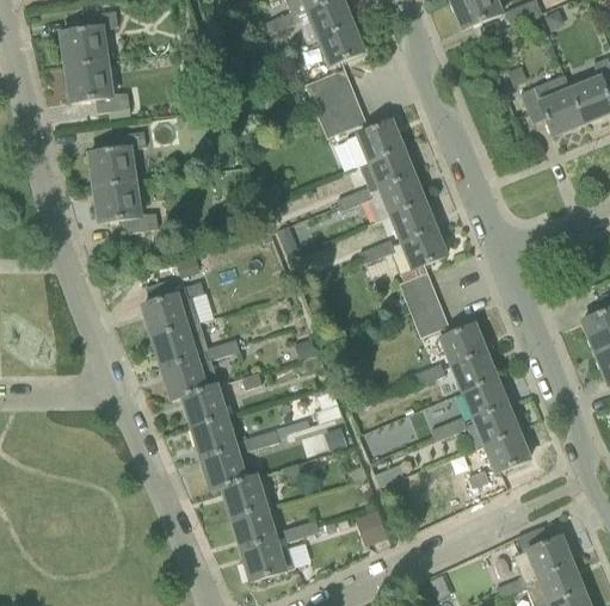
[(305,13),(337,0),(284,0),(289,13),(302,7),(305,13)]
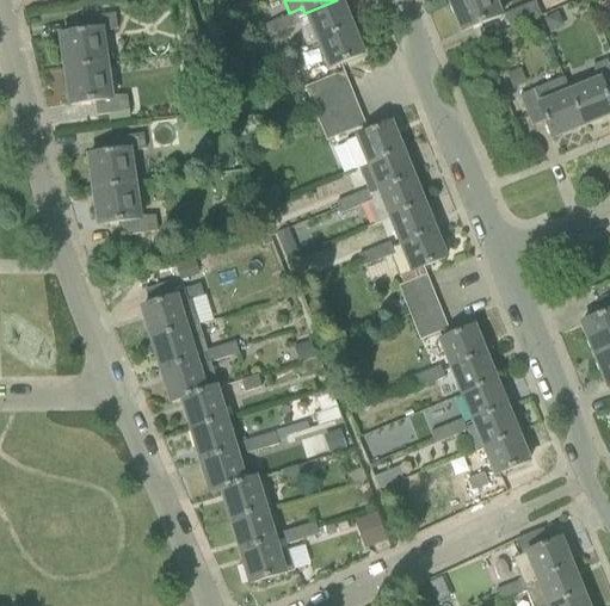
[(315,39),(350,26),(339,0),(337,0),(305,13),(308,20),(315,39)]
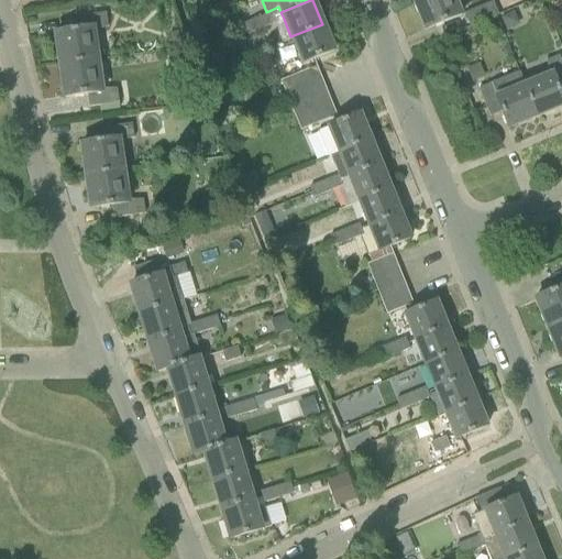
[(426,26),(462,12),(456,0),(418,0),(428,25),(426,25),(426,26)]
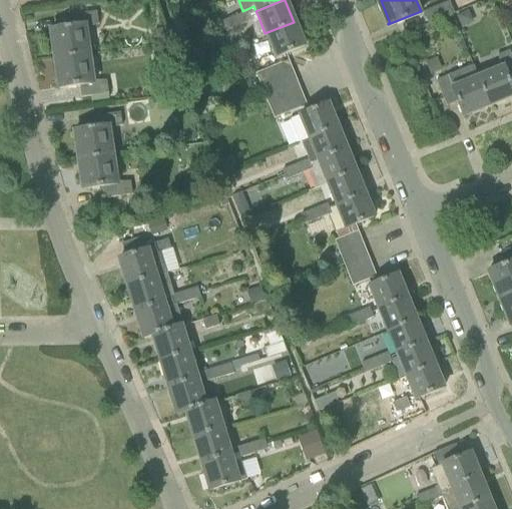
[(446,0),(424,9),(428,21),(454,10),(449,0),(446,0)]
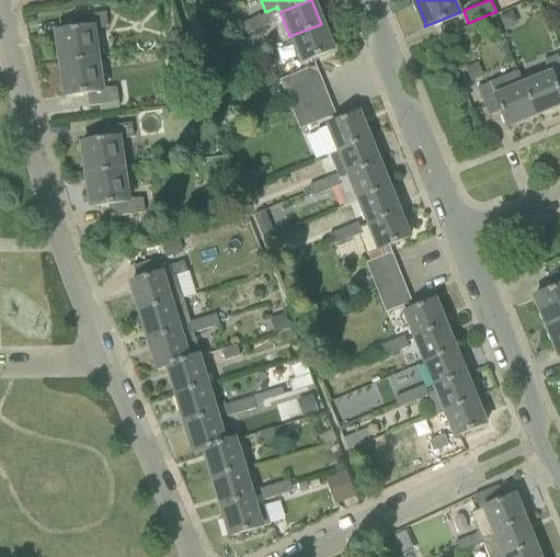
[(283,19),(280,12),(277,7),(265,12),(260,14),(265,26),(283,19)]
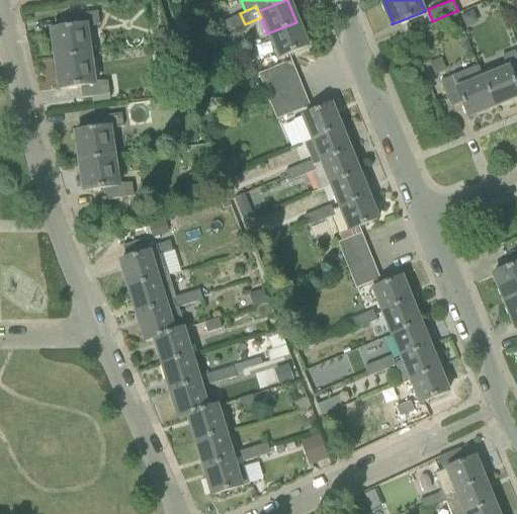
[(85,23),(98,21),(96,9),(90,10),(70,13),(72,25),(52,28),(52,29),(54,28),(58,57),(89,53),(85,23)]
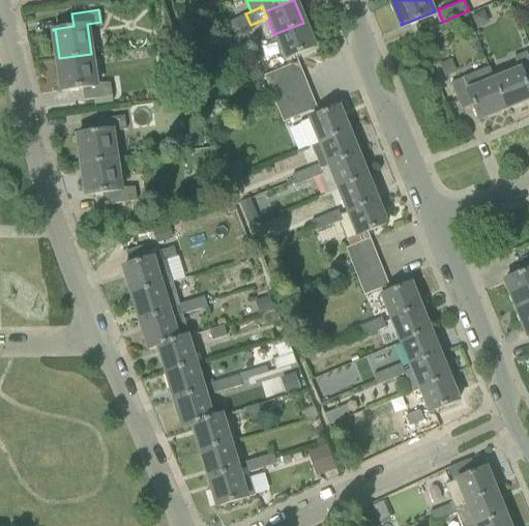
[(483,9),(472,13),(476,26),(482,24),(486,15),(483,9)]
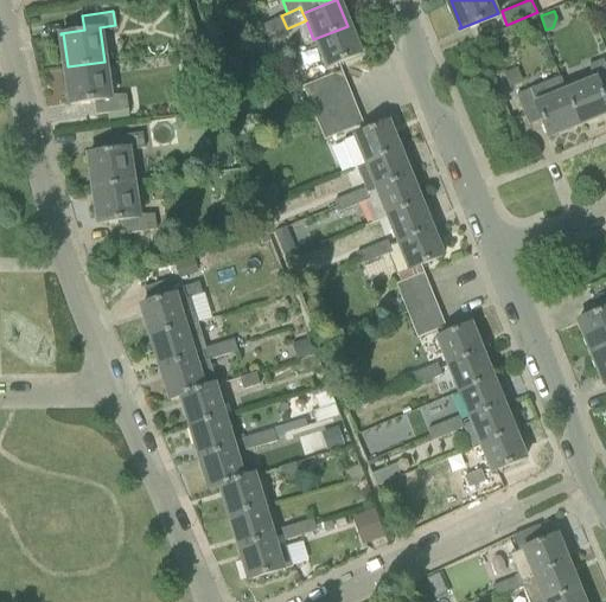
[(268,36),(287,29),(281,15),(262,23),(268,36)]
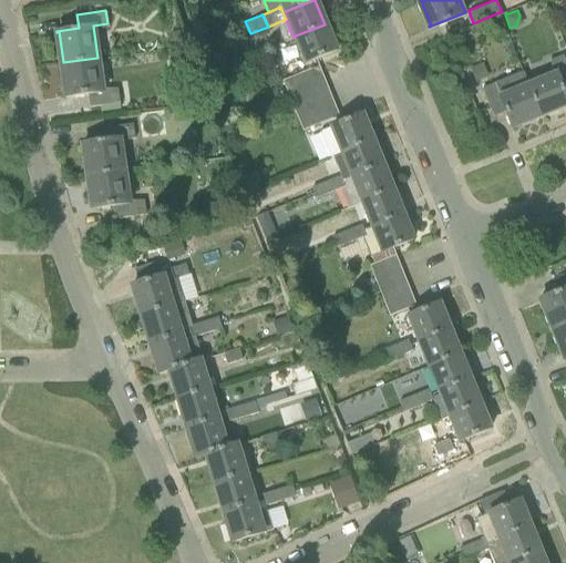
[(336,48),(335,48),(325,24),(292,37),(304,62),(337,49),(336,48)]
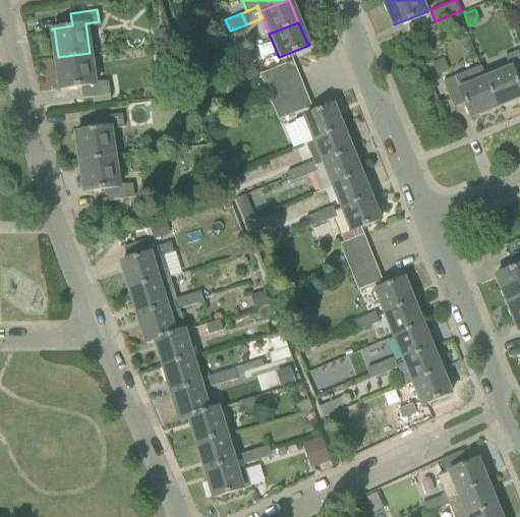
[(519,84),(517,78),(519,77),(519,53),(518,49),(506,54),(511,66),(486,76),(485,76),(497,103),(519,93),(519,84)]
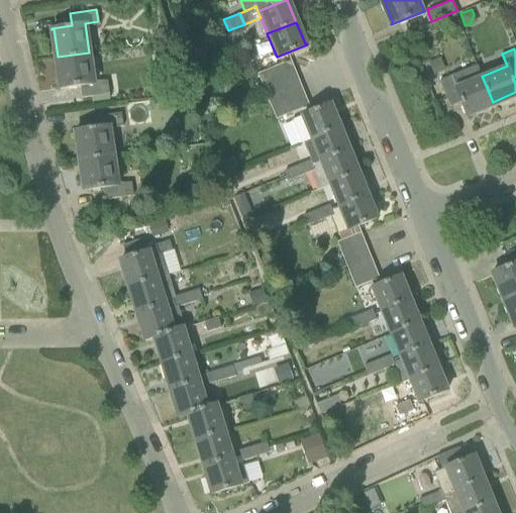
[(108,80),(93,82),(89,53),(58,57),(62,86),(60,86),(60,87),(80,84),(82,95),(109,91),(108,80)]
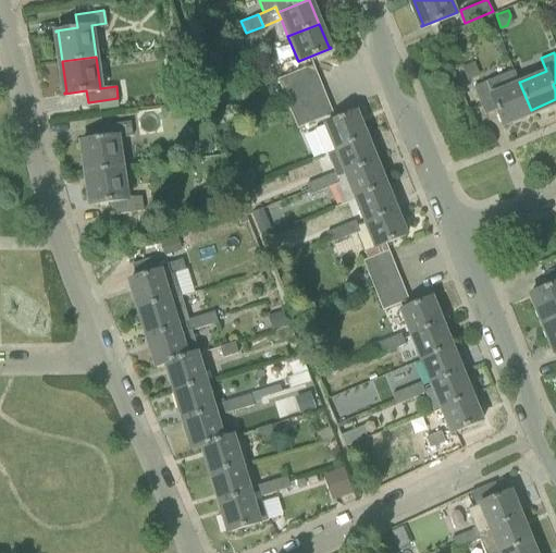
[(469,78),(481,74),(476,60),(462,64),(469,78)]
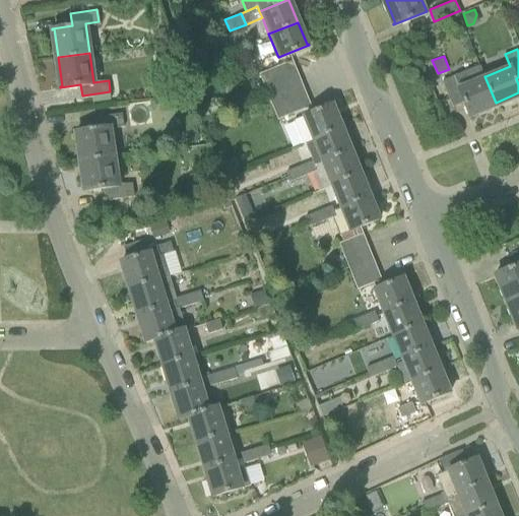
[(274,78),(298,70),(293,58),(270,67),(274,78)]
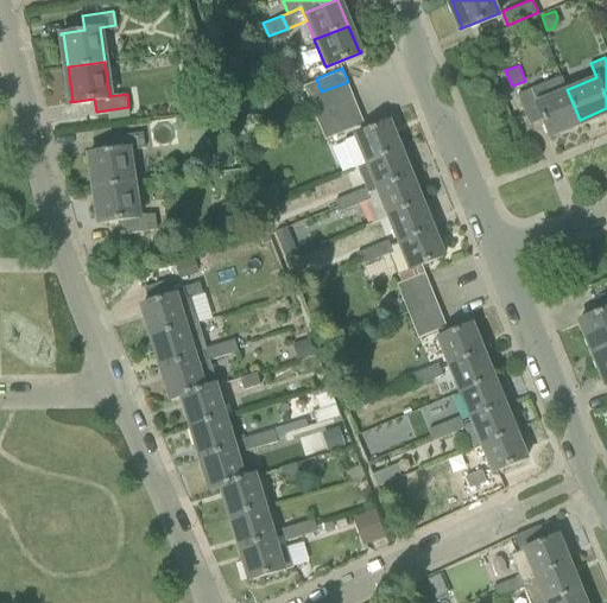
[(567,89),(568,89),(561,75),(518,93),(530,122),(542,118),(549,134),(550,134),(550,133),(580,120),(567,89)]
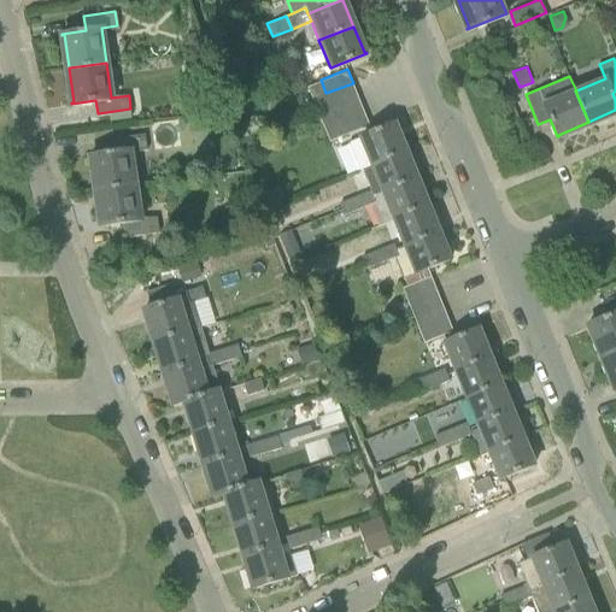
[(332,107),(326,93),(321,80),(306,86),(318,113),(332,107)]
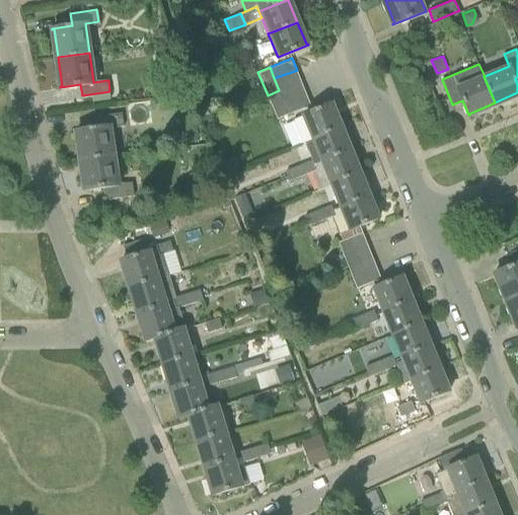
[(279,90),(302,81),(297,70),(274,78),(279,90)]
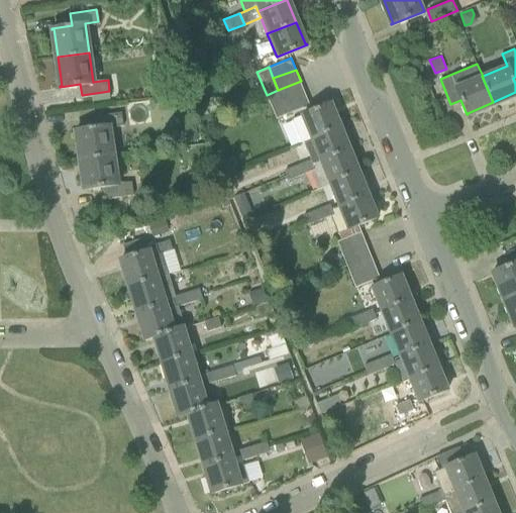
[(283,101),(305,92),(301,81),(278,90),(283,101)]
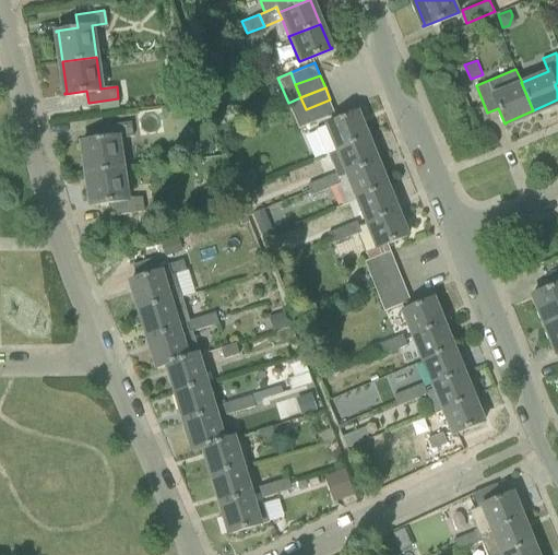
[(310,121),(306,109),(300,97),(288,103),(298,127),(310,121)]
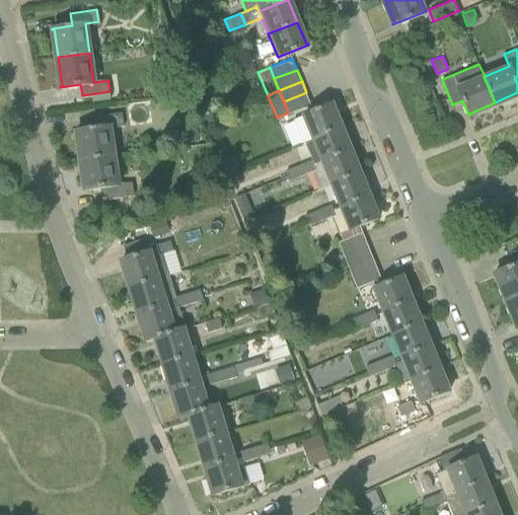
[(288,113),(311,103),(306,92),(284,101),(288,113)]
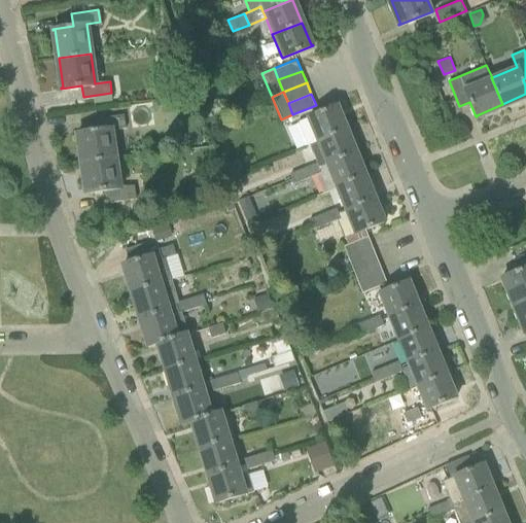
[(336,106),(337,105),(337,104),(296,120),(306,144),(345,128),(336,106)]
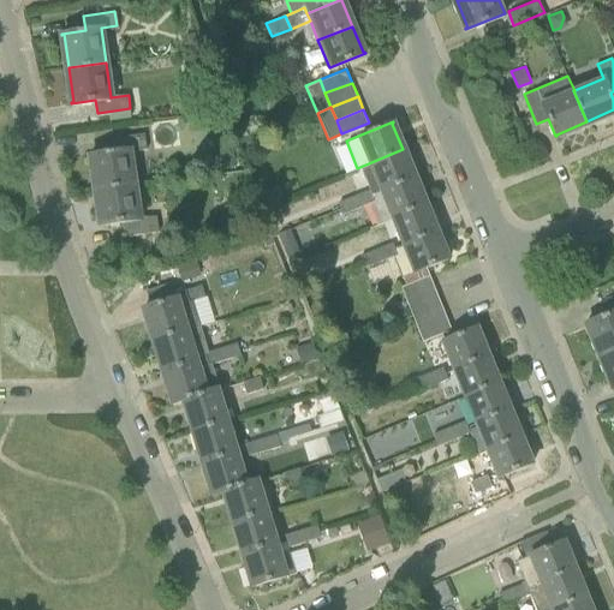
[(130,148),(145,145),(143,132),(112,137),(114,150),(89,154),(89,155),(91,155),(96,189),(136,183),(130,148)]
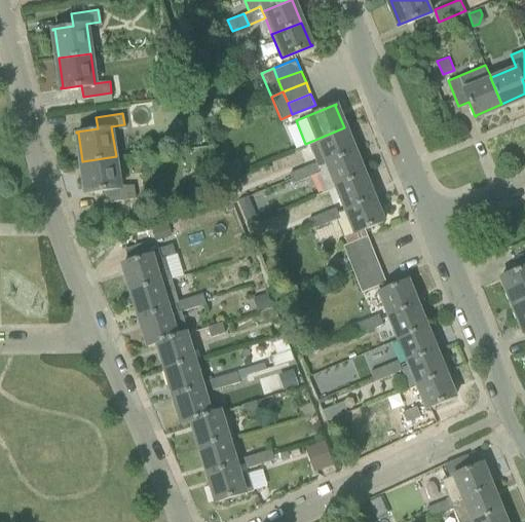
[(319,165),(353,151),(344,127),(305,144),(306,146),(310,144),(317,161),(319,165)]
